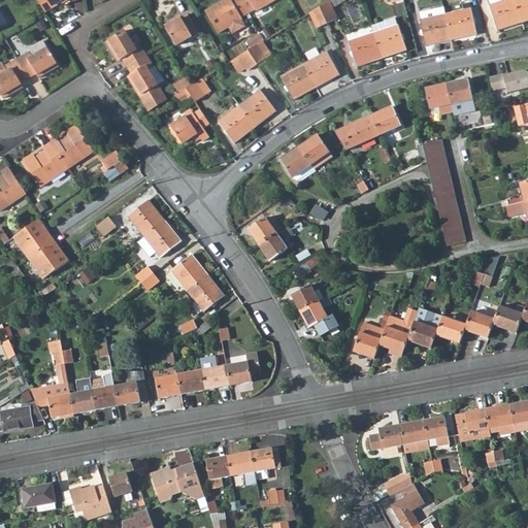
[(39,0),(46,11),(53,8),(66,0),(39,0)]
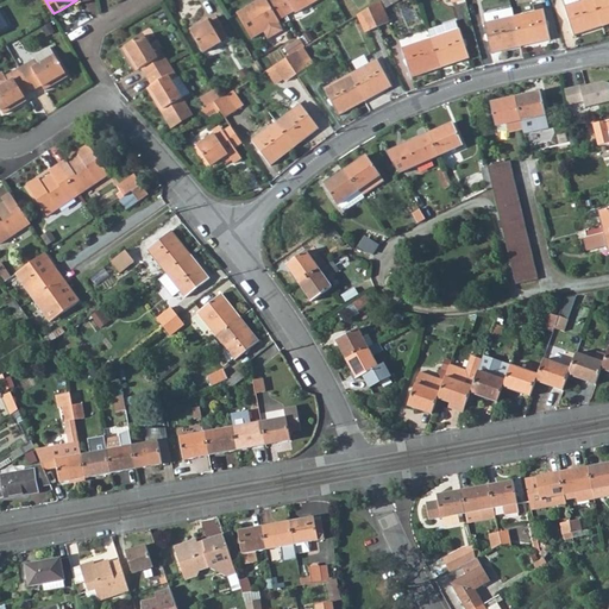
[(278,20),(277,18),(284,13),(276,0),(256,0),(236,12),(250,37),(278,20)]
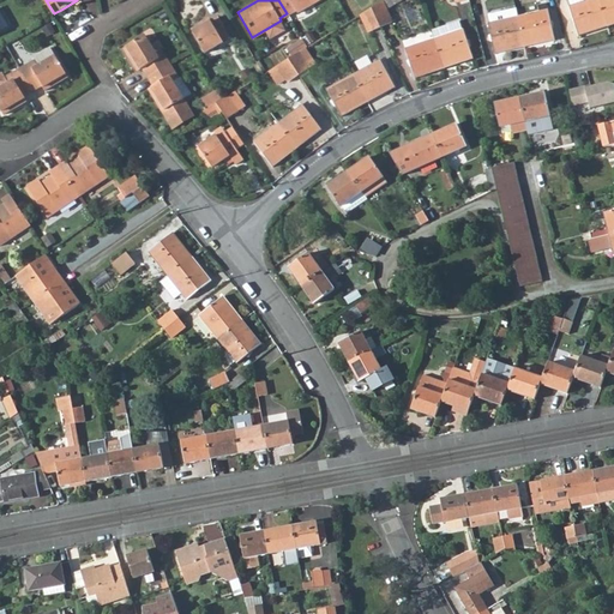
[(278,0),(287,13),(294,10),(295,12),(315,0),(278,0)]
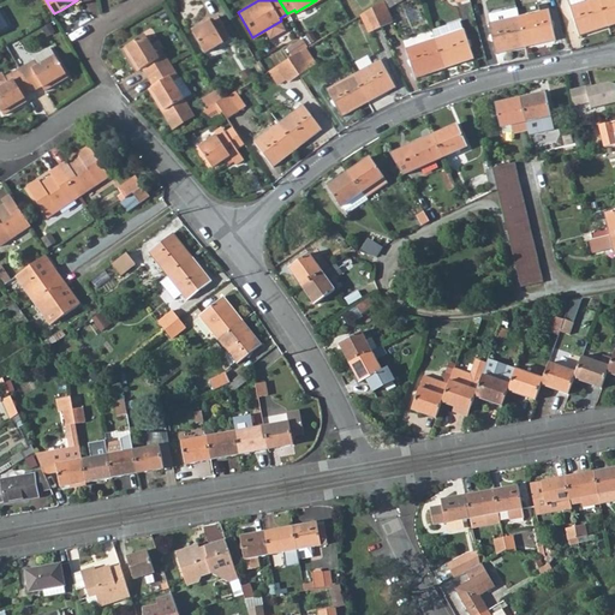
[(383,0),(383,1),(387,11),(402,0),(383,0)]
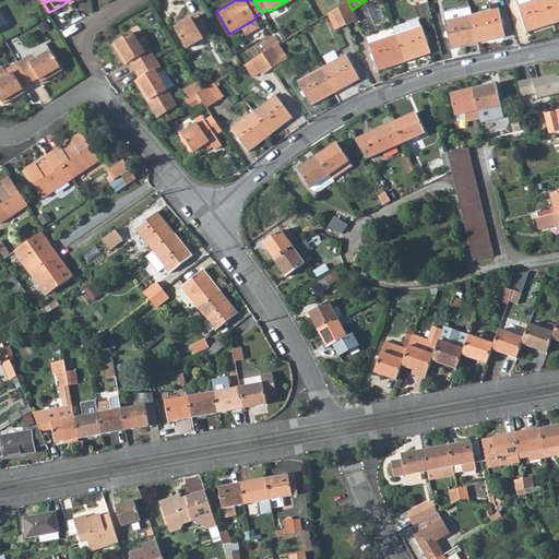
[(519,7),(527,33),(554,24),(545,0),(535,0),(532,1),(531,0),(519,0),(516,1),(519,7)]
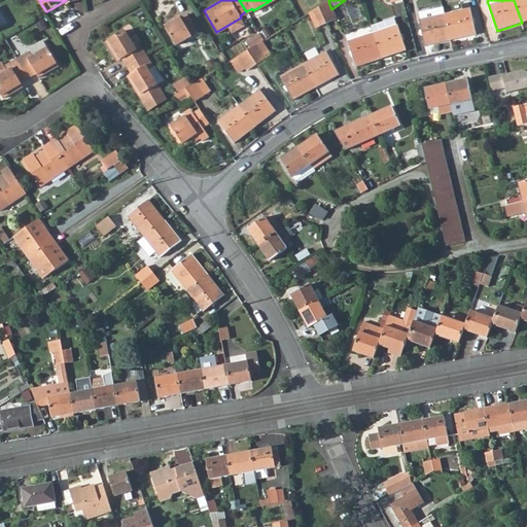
[(526,0),(514,0),(522,23),(526,21),(526,0)]
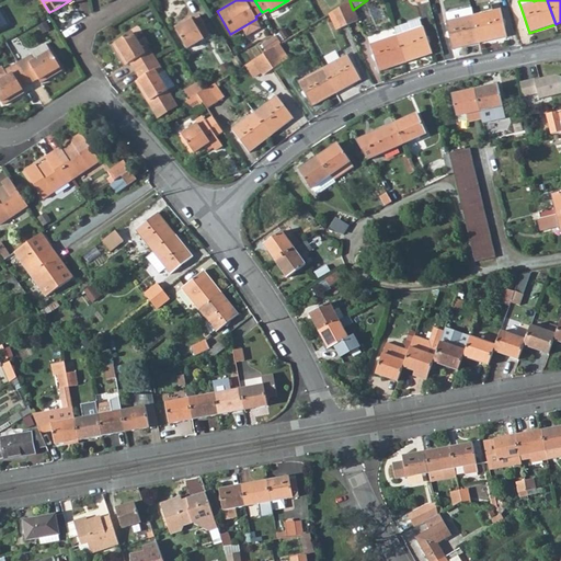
[(347,26),(358,21),(353,10),(350,1),(339,8),(347,26)]
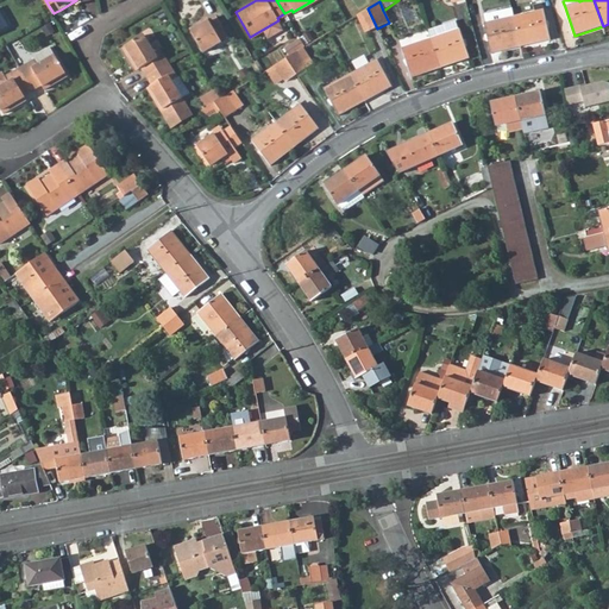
[(513,17),(520,45),(548,39),(540,1),(531,4),(533,12),(513,17)]
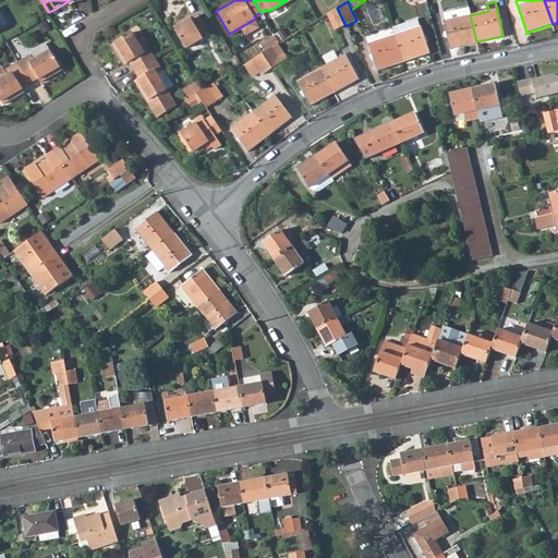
[(470,15),(469,7),(441,12),(449,48),(476,41),(470,15)]
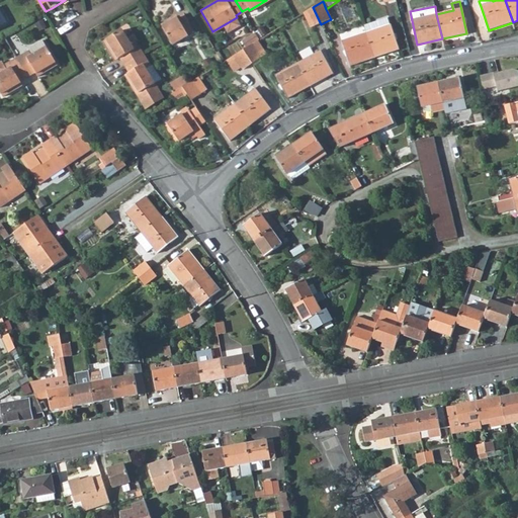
[(311,28),(321,24),(313,7),(304,13),(311,28)]
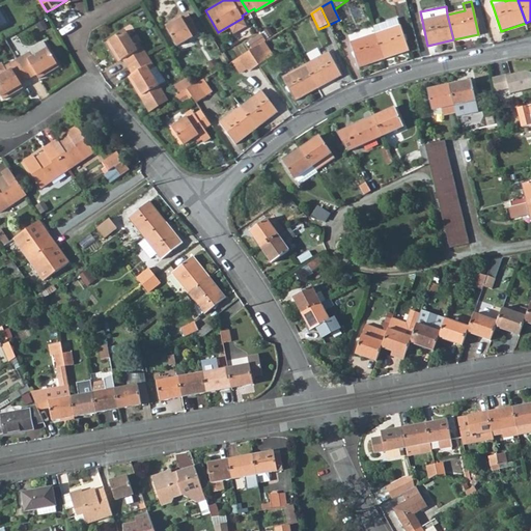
[(193,34),(199,31),(189,15),(184,18),(182,17),(166,26),(178,46),(194,36),(193,34)]
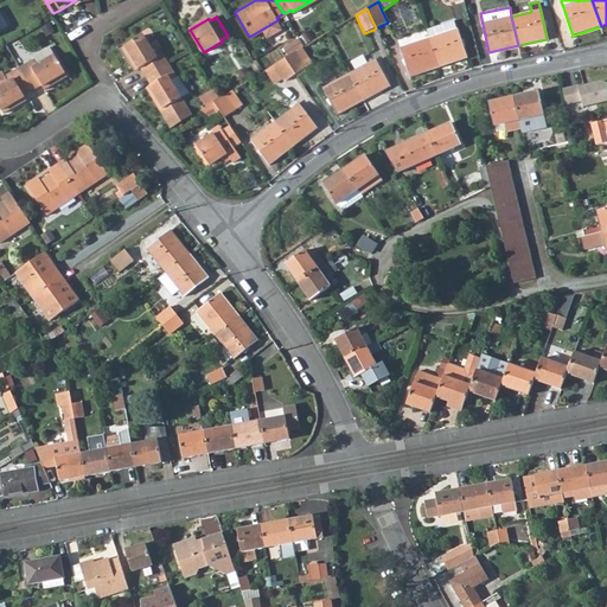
[(429,39),(457,30),(453,21),(426,30),(429,39)]
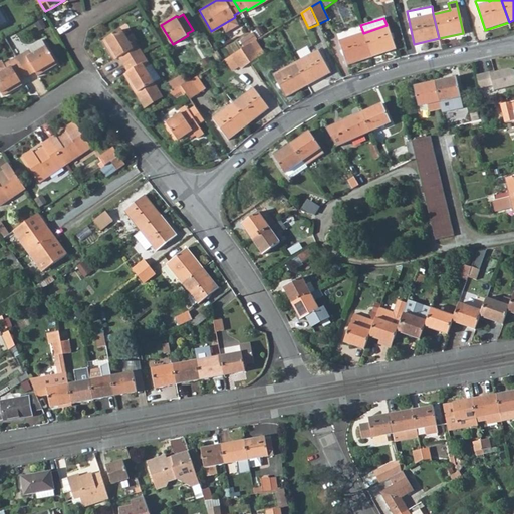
[(370,57),(395,49),(387,25),(363,33),(370,57)]
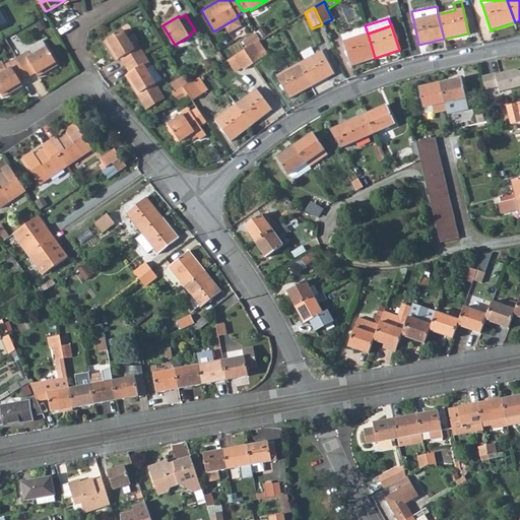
[(117,61),(121,59),(125,66),(143,55),(136,43),(131,46),(123,30),(105,42),(117,61)]
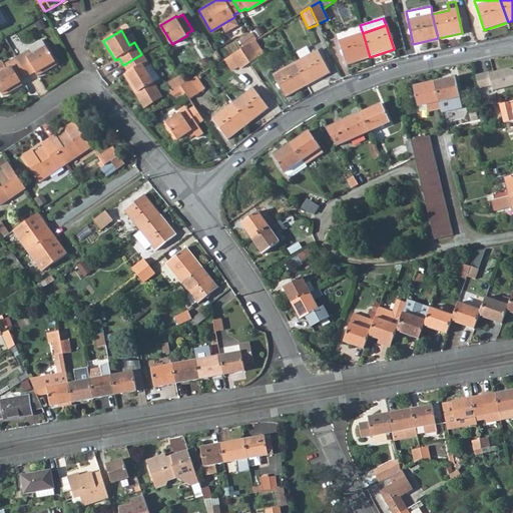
[(251,43),(257,40),(252,33),(239,41),(243,48),(251,43)]
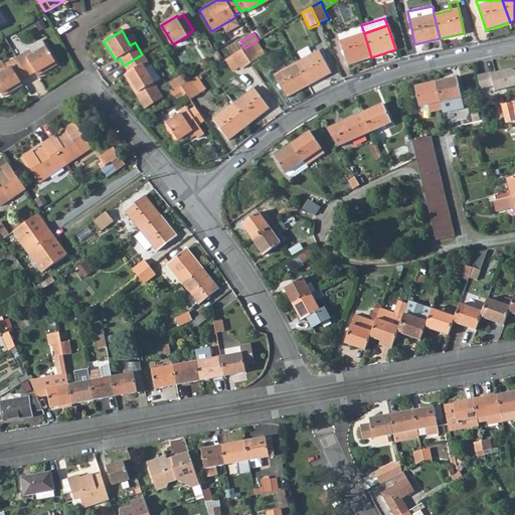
[(339,40),(347,65),(371,57),(364,33),(339,40)]
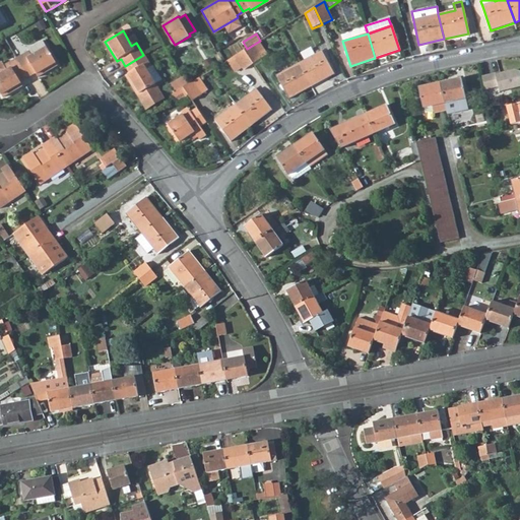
[(28,51),(29,53),(17,59),(28,78),(37,74),(39,78),(58,67),(45,43),(28,51)]
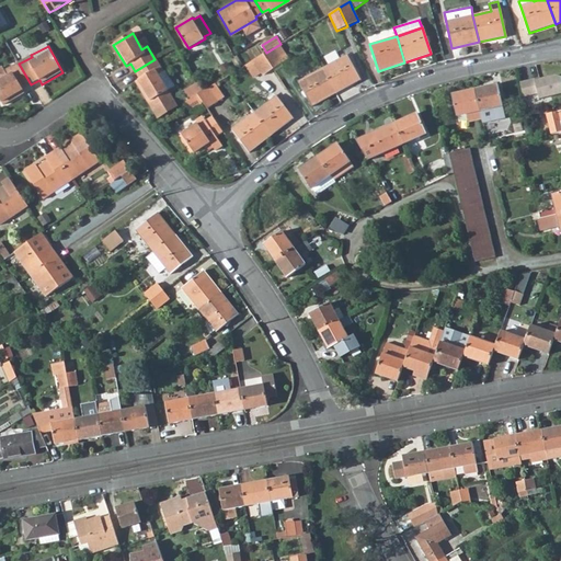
[(274,69),(284,63),(275,47),(266,53),(264,54),(274,69)]
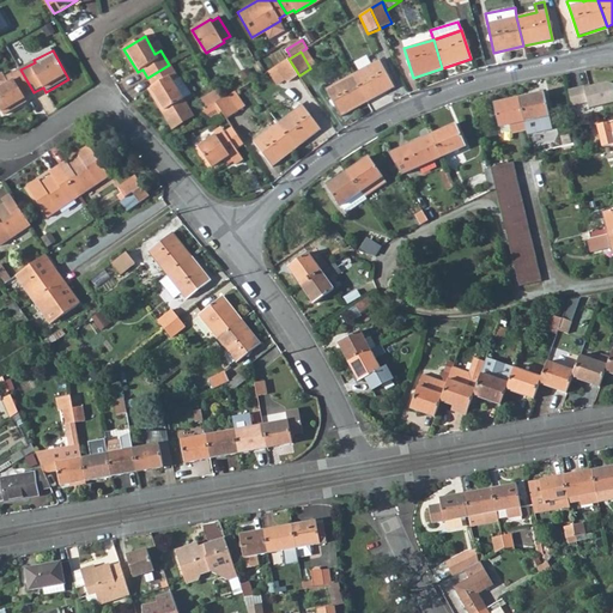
[(289,59),(278,66),(286,80),(289,83),(299,76),(289,59)]
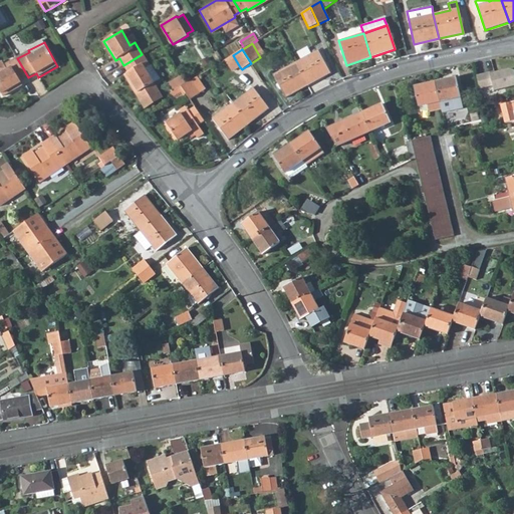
[(296,63),(308,85),(329,74),(317,51),(296,63)]
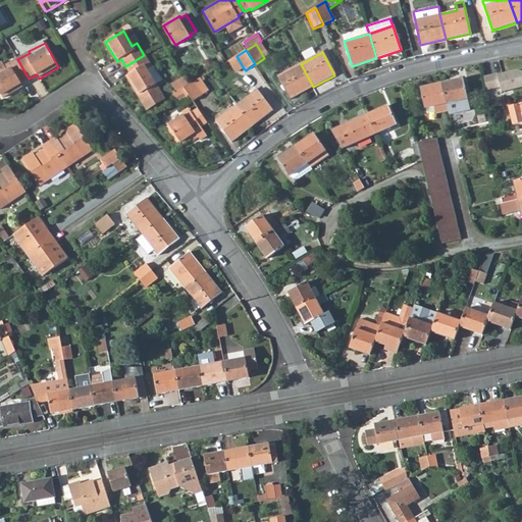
[(162,96),(155,85),(146,69),(151,66),(144,55),(125,66),(129,73),(125,75),(138,96),(143,104),(152,99),(153,101),(162,96)]
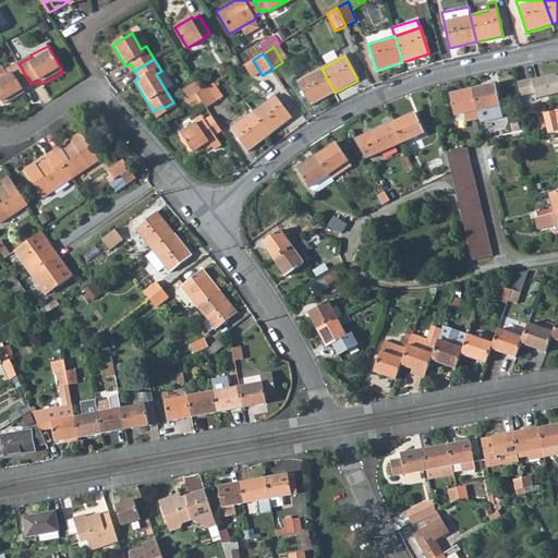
[(243,65),(252,79),(261,73),(253,60),(243,65)]
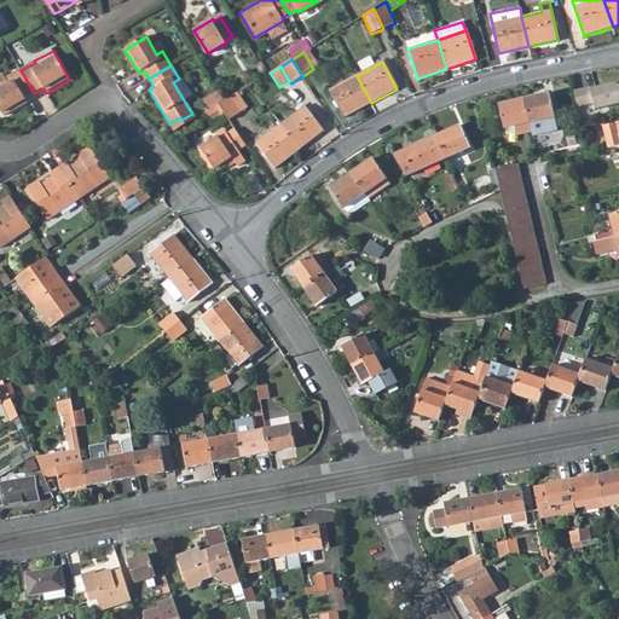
[(25,98),(34,93),(21,70),(7,79),(10,85),(0,90),(0,108),(5,116),(29,103),(25,98)]
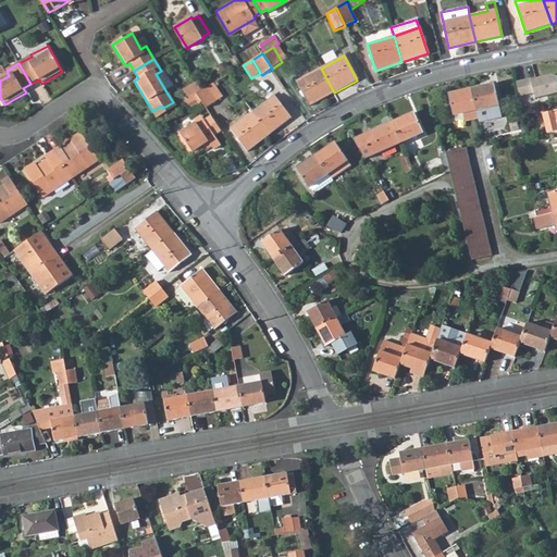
[(296,82),(309,106),(334,93),(321,69),(296,82)]
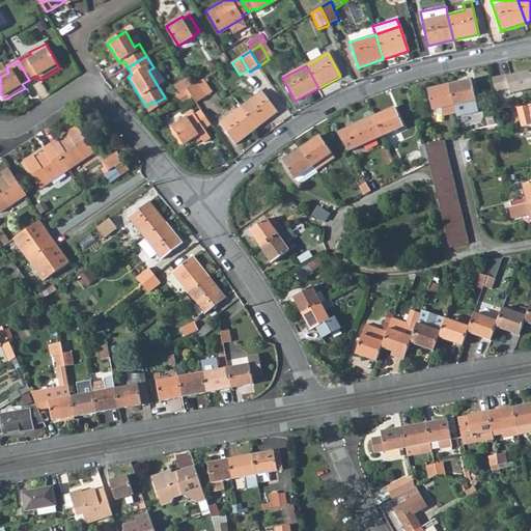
[(148,71),(158,86),(165,82),(156,66),(148,71)]
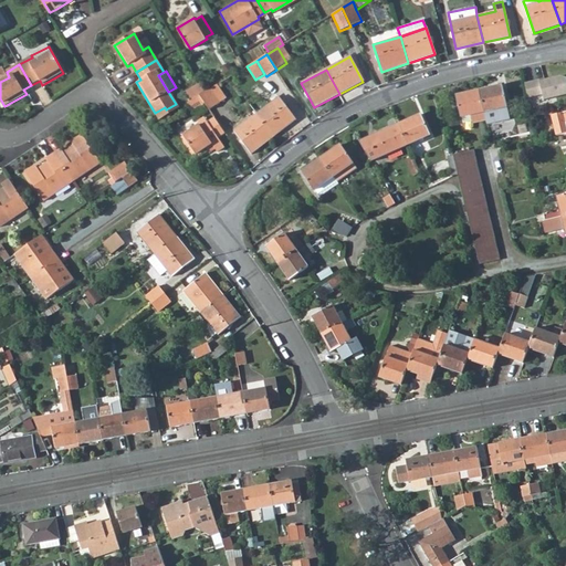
[(531,103),(565,95),(565,75),(527,83),(531,103)]
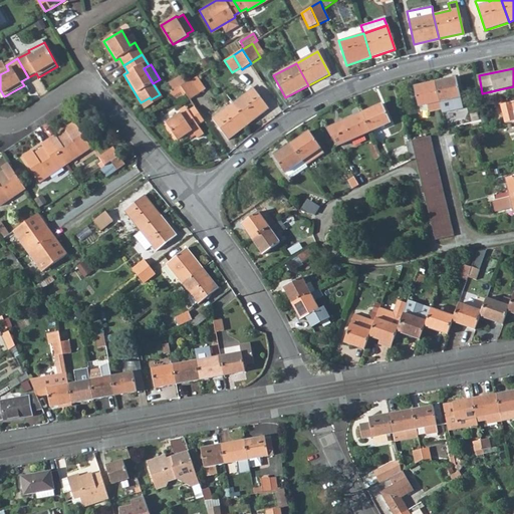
[(182,77),(172,83),(176,89),(181,87),(181,86),(186,83),(182,77)]
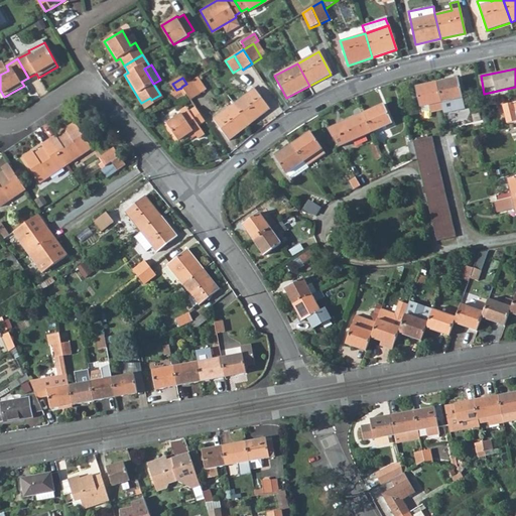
[(190,101),(207,91),(198,78),(186,84),(181,87),(185,93),(190,101)]
